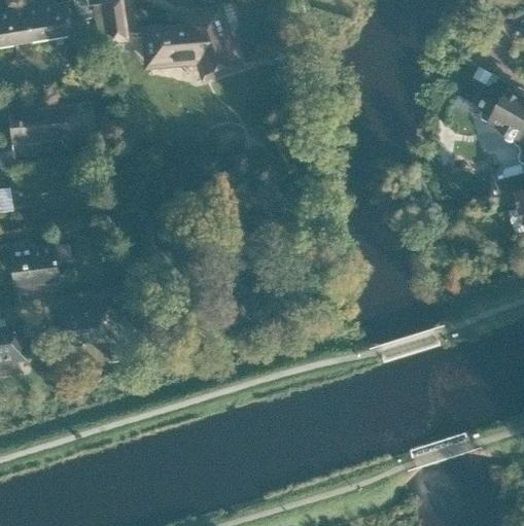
[(29,9),(0,14),(0,48),(73,37),(71,20),(73,20),(70,2),(56,5),(55,0),(47,0),(28,3),(29,9)]
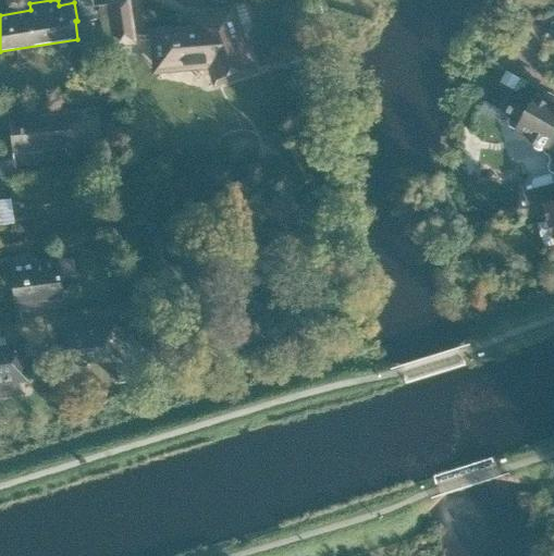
[(81,0),(84,20),(100,17),(97,0),(81,0)]
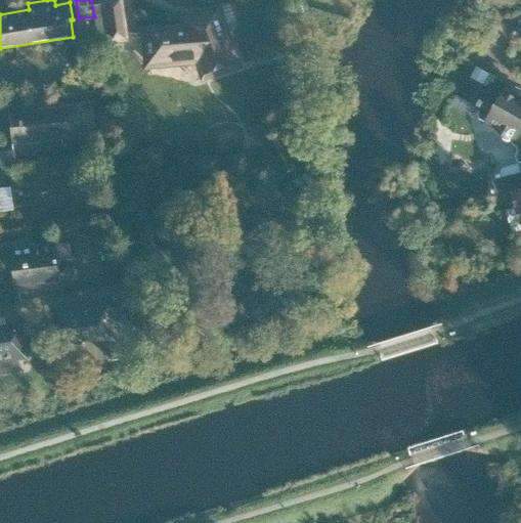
[(102,0),(109,44),(128,41),(122,0),(102,0)]
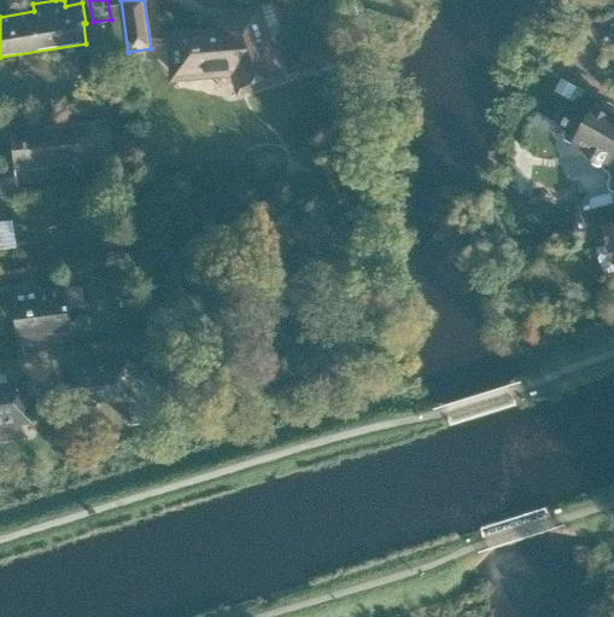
[(214,27),(165,33),(169,82),(232,79),(237,97),(286,81),(261,4),(211,22),(214,27)]
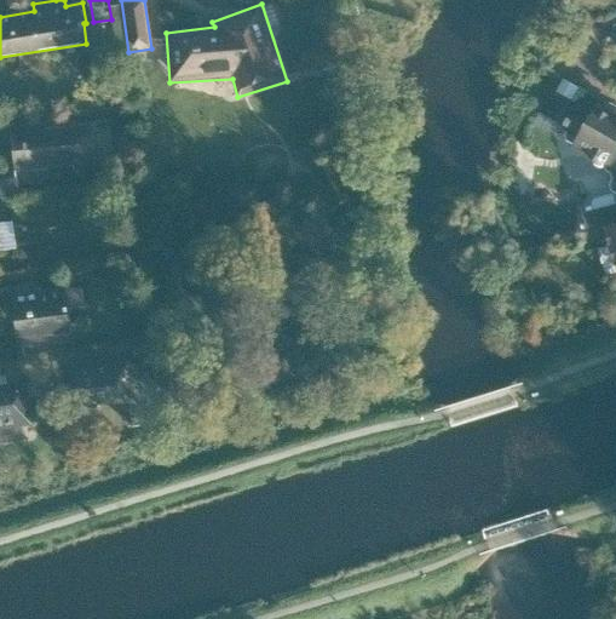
[(615,115),(596,104),(593,108),(579,99),(562,131),(576,139),(571,149),(608,168),(615,196),(615,115)]
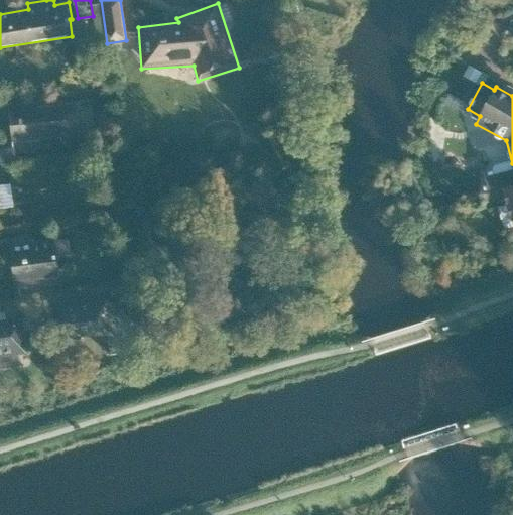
[(35,103),(8,105),(12,143),(60,138),(60,143),(80,140),(75,104),(35,107),(35,103)]
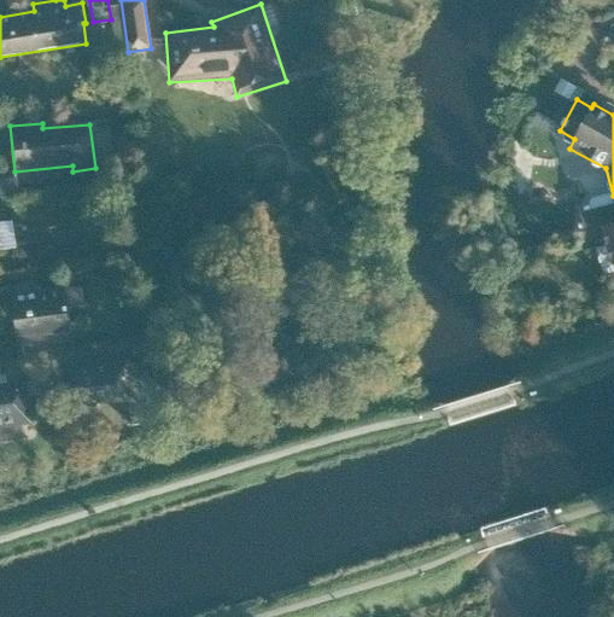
[(15,179),(0,180),(0,198),(17,197),(15,179)]
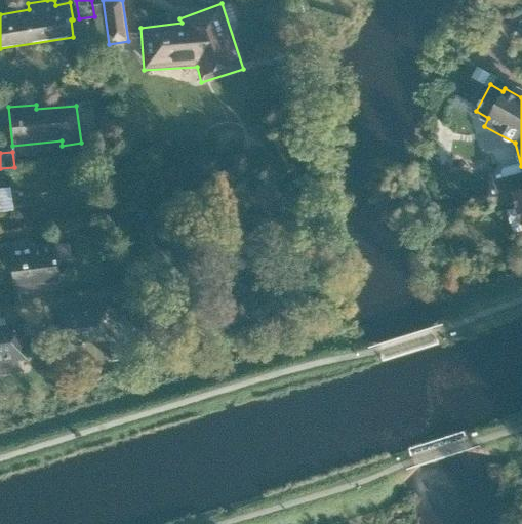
[(521,172),(490,180),(494,196),(521,189),(521,172)]
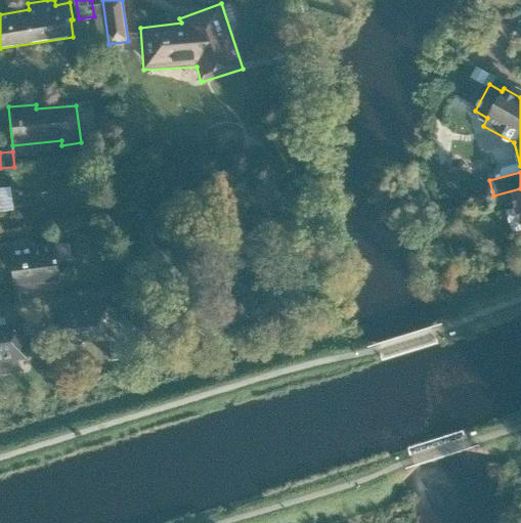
[(520,189),(509,193),(518,226),(520,224),(520,189)]
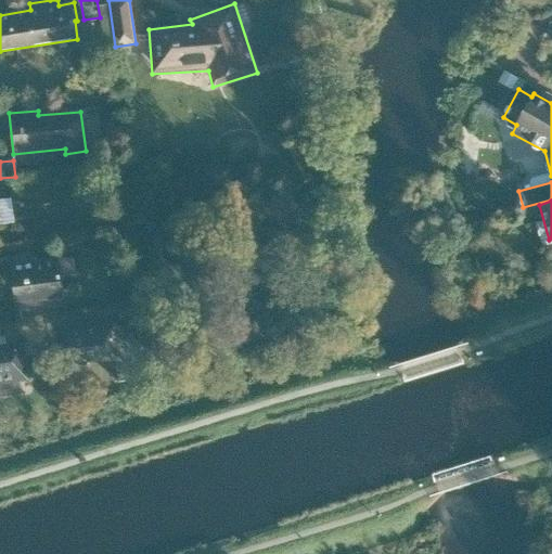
[(59,258),(7,266),(14,307),(65,299),(59,258)]
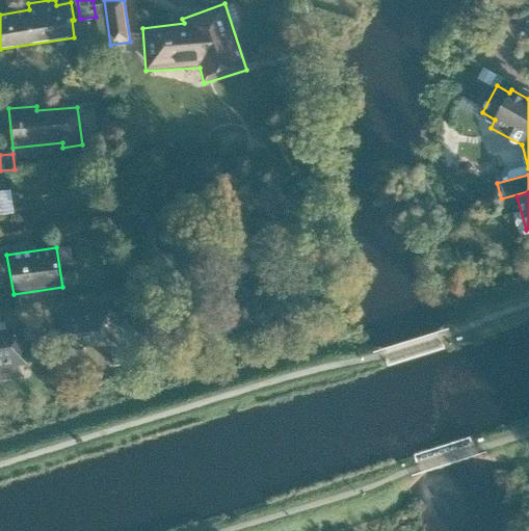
[(23,328),(0,332),(0,368),(27,365),(23,328)]
